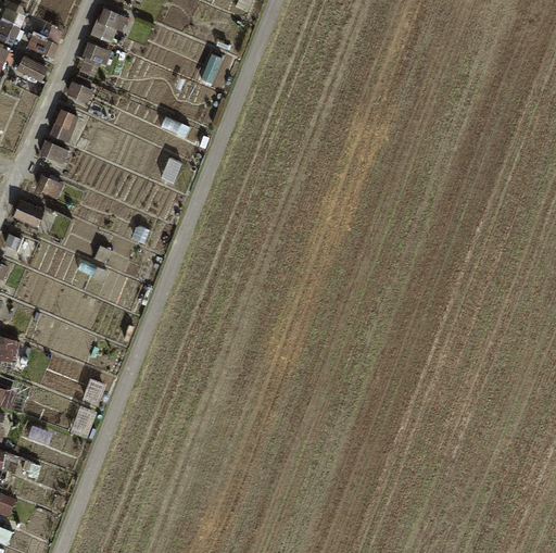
[(235,0),(232,5),(247,12),(251,0),(235,0)]
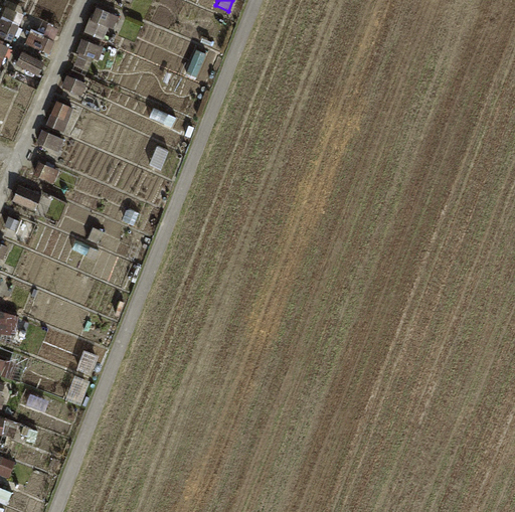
[(116,16),(96,7),(91,19),(111,28),(116,16)]
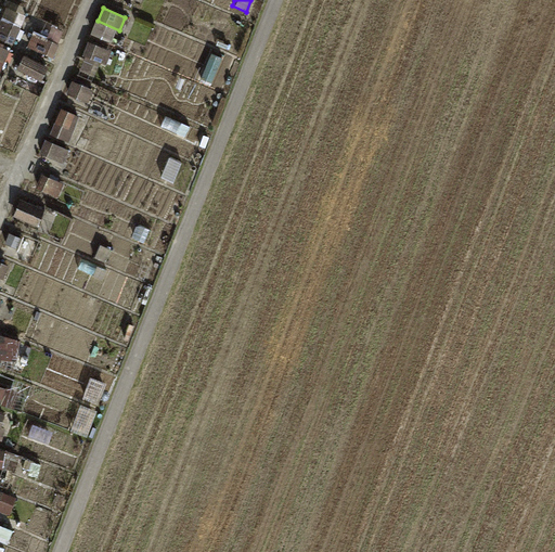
[(13,26),(0,20),(0,37),(7,40),(13,26)]
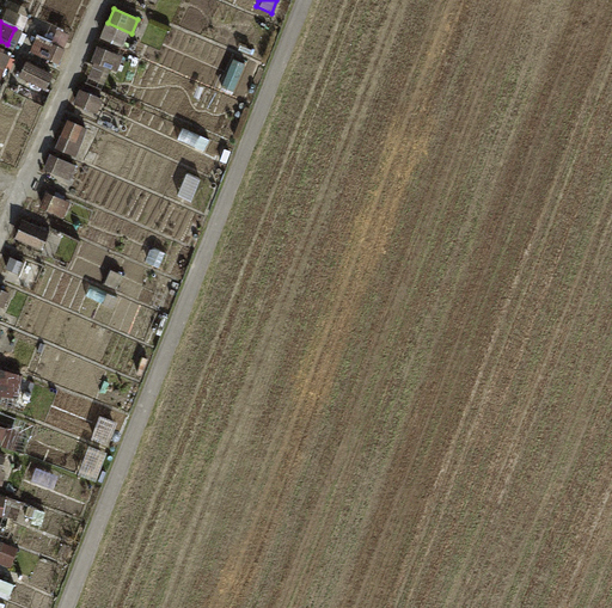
[(62,49),(35,37),(30,50),(56,62),(62,49)]
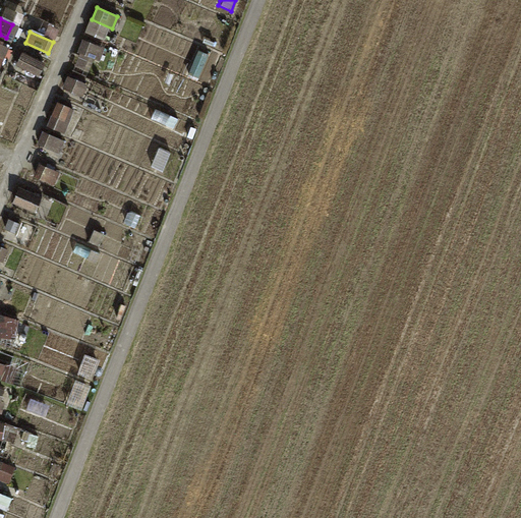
[(102,48),(83,40),(77,52),(97,60),(102,48)]
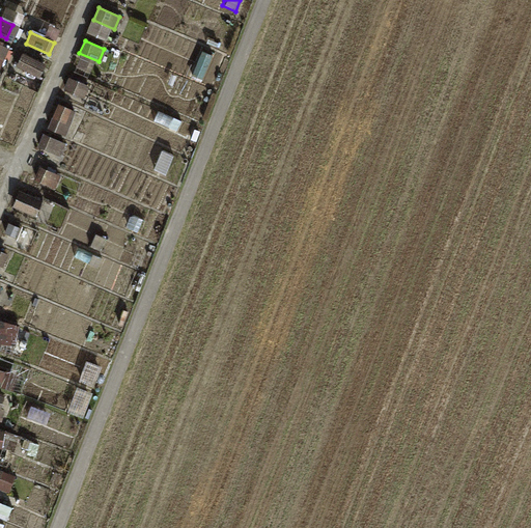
[(45,63),(20,52),(15,65),(39,76),(45,63)]
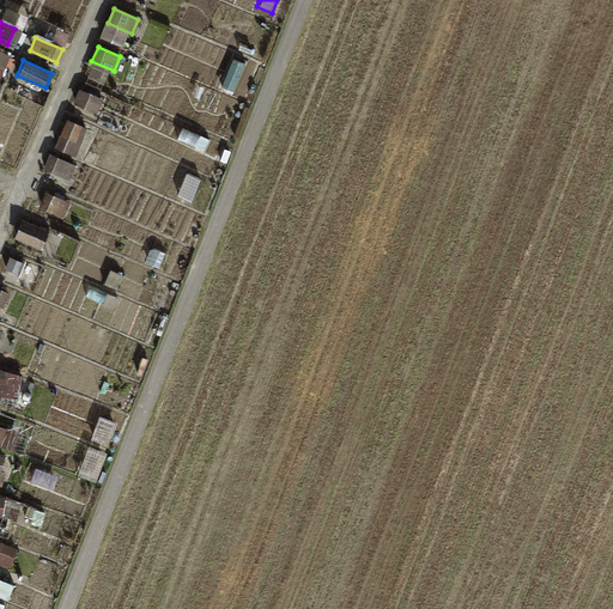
[(246,66),(234,60),(222,85),(234,91),(246,66)]
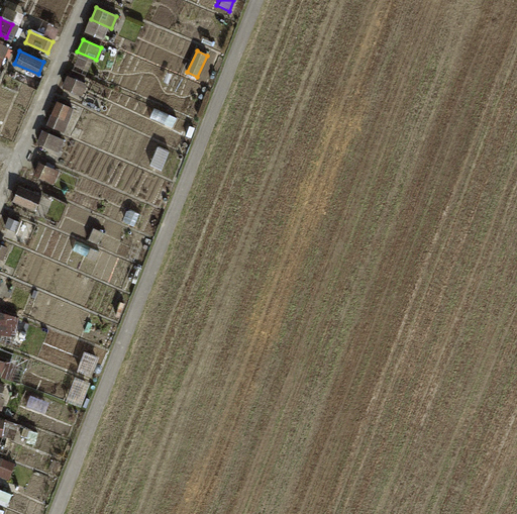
[(92,61),(79,55),(72,70),(85,76),(92,61)]
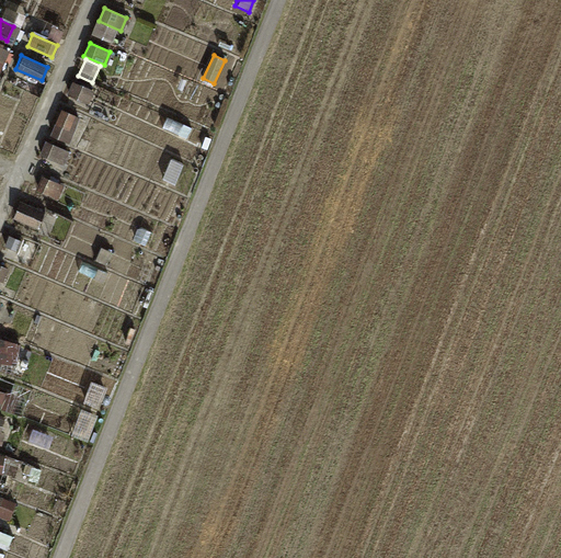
[(94,91),(72,82),(67,95),(88,104),(94,91)]
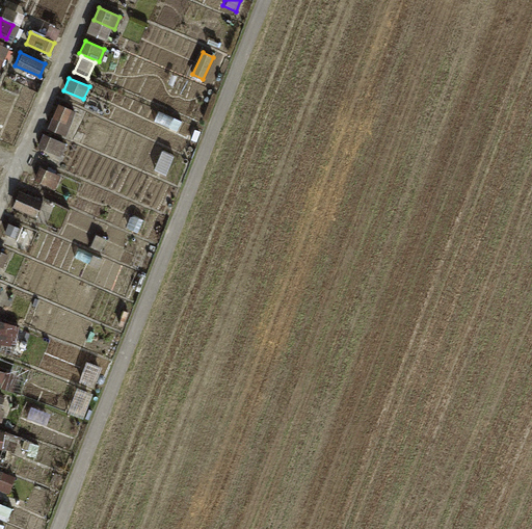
[(127,98),(115,93),(112,100),(124,105),(127,98)]
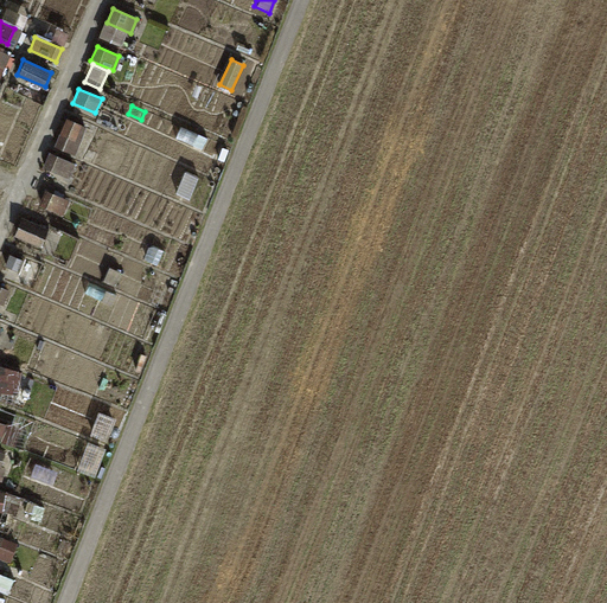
[(91,128),(64,116),(53,142),(80,154),(91,128)]
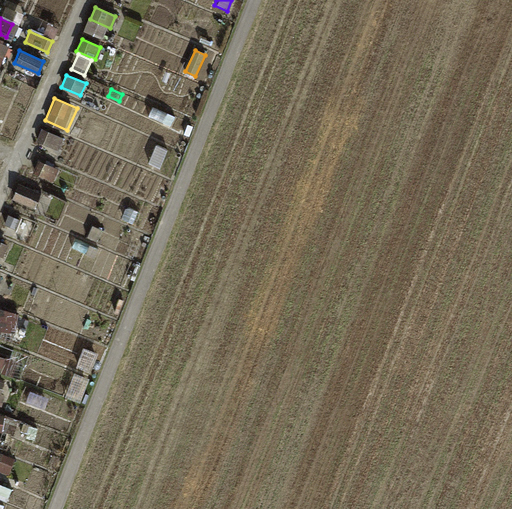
[(174,119),(167,116),(160,131),(167,134),(174,119)]
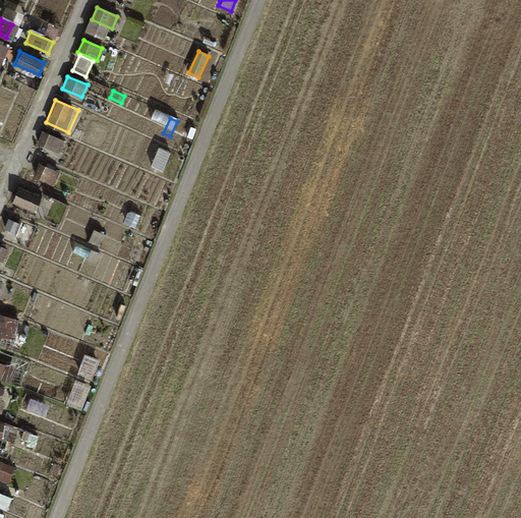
[(198,128),(190,125),(185,136),(193,140),(198,128)]
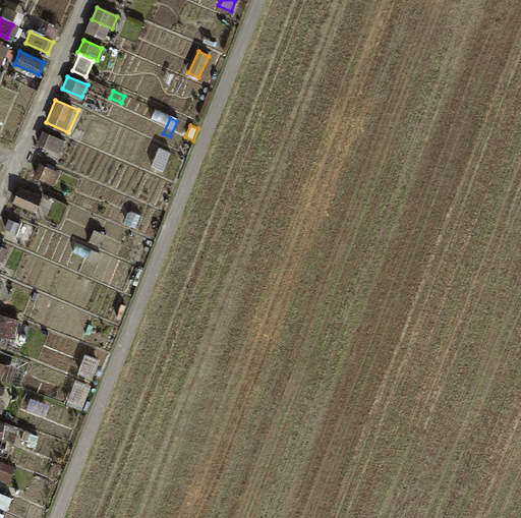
[(65,141),(41,130),(36,142),(60,153),(65,141)]
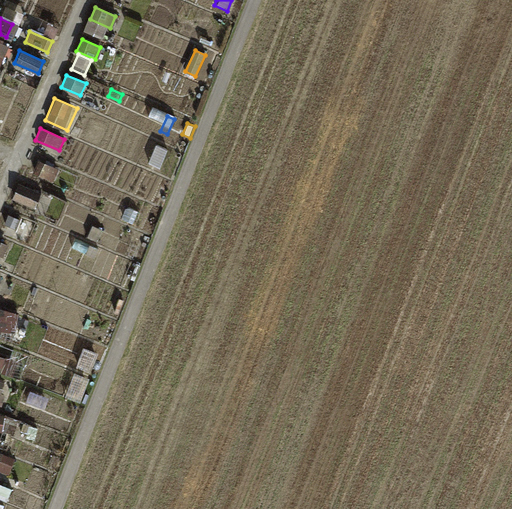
[(173,152),(162,147),(154,165),(166,170),(173,152)]
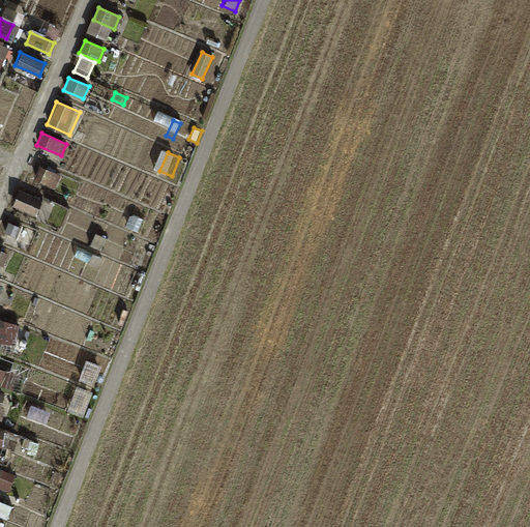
[(57,174),(39,167),(34,179),(51,186),(57,174)]
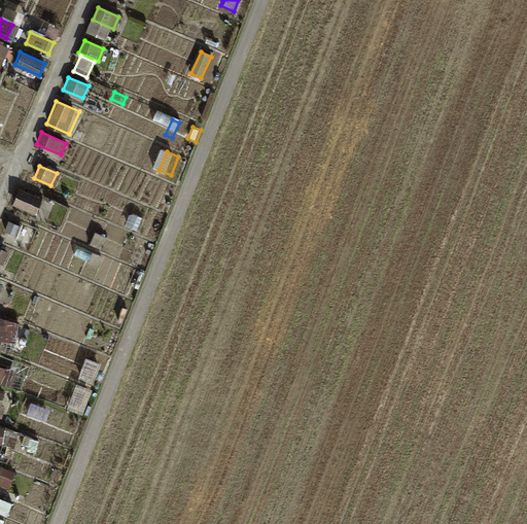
[(50,206),(16,190),(10,205),(44,220),(50,206)]
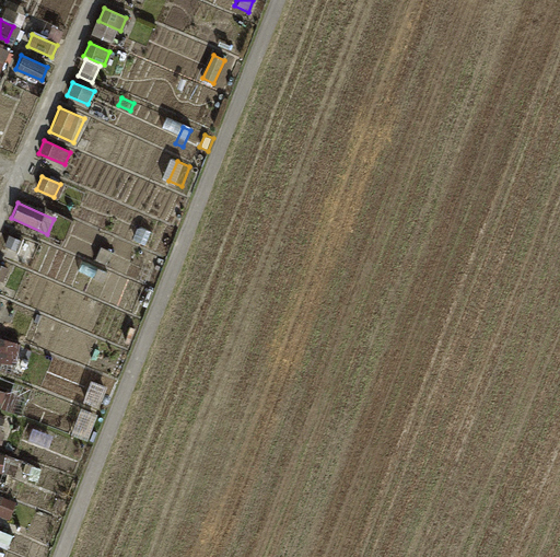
[(150,235),(142,231),(138,241),(146,244),(150,235)]
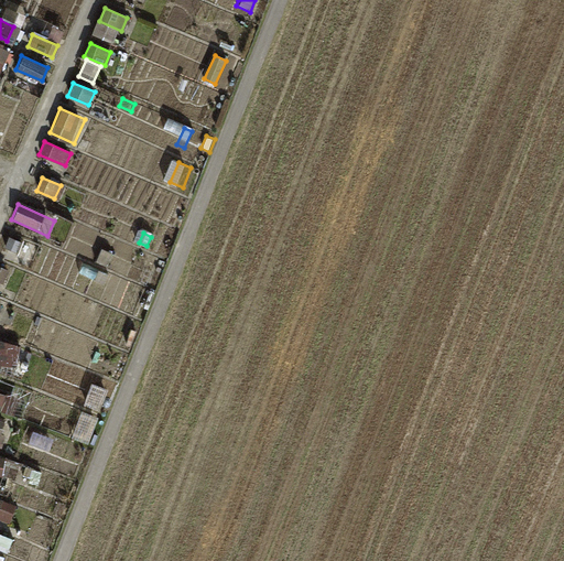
[(111,254),(101,249),(96,261),(106,266),(111,254)]
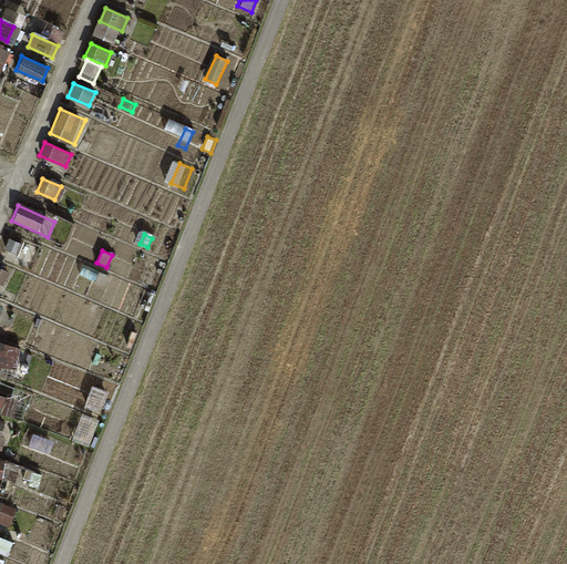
[(110,276),(99,272),(93,282),(104,287),(110,276)]
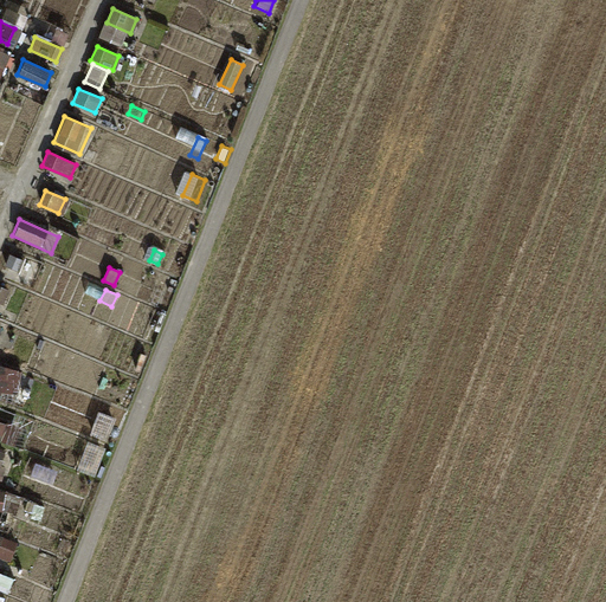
[(168,315),(160,311),(152,330),(160,334),(168,315)]
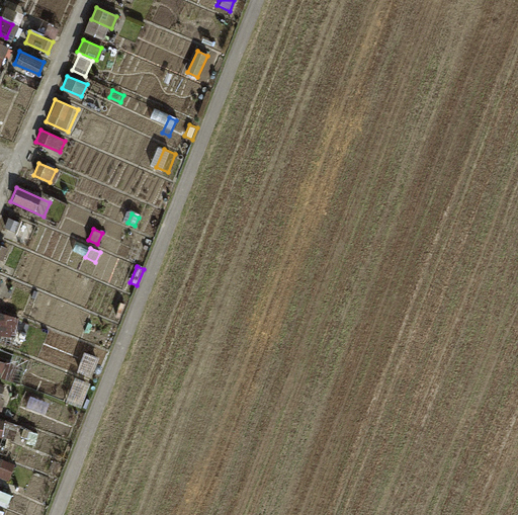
[(126,305),(120,303),(114,318),(120,320),(126,305)]
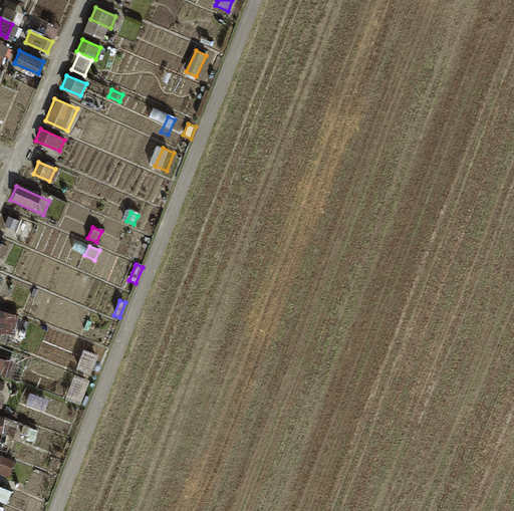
[(81,357),(72,353),(68,364),(76,368),(81,357)]
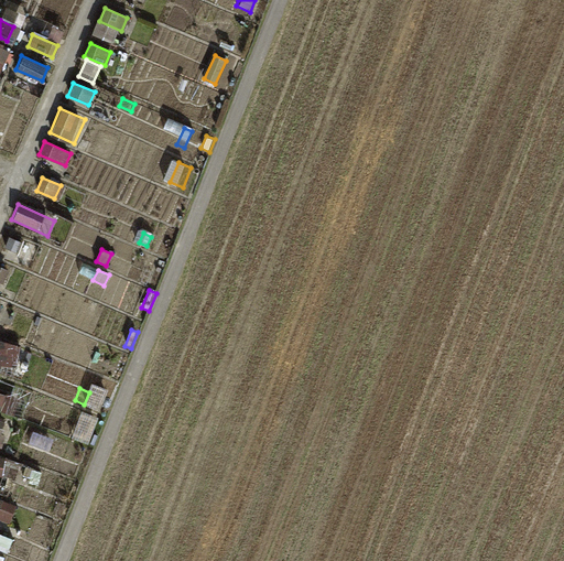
[(65,423),(50,417),(45,428),(61,433),(65,423)]
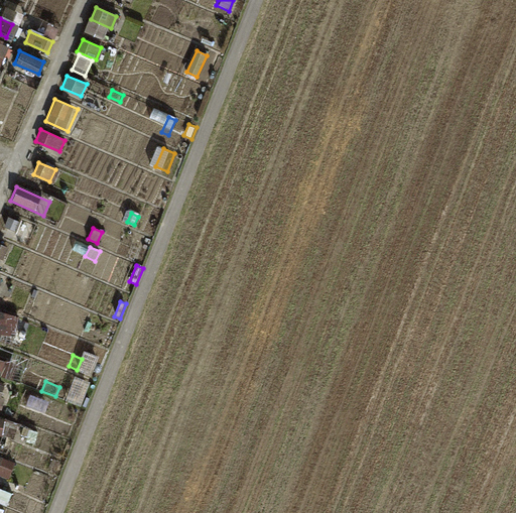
[(40,397),(30,393),(26,402),(36,406),(40,397)]
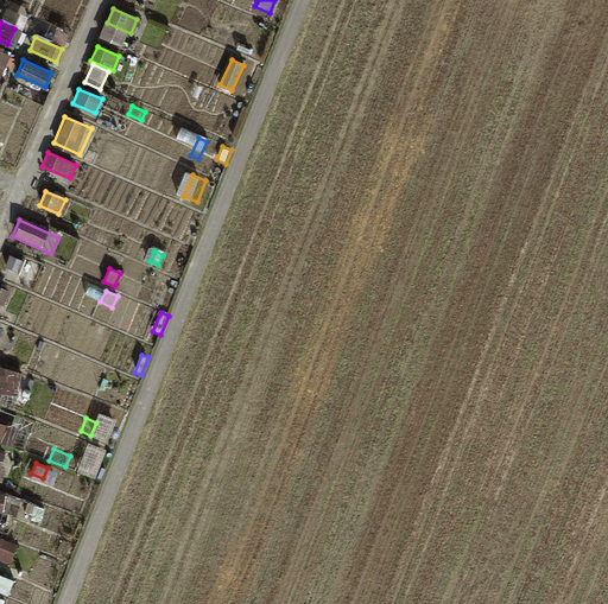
[(20,500),(0,493),(0,512),(14,516),(20,500)]
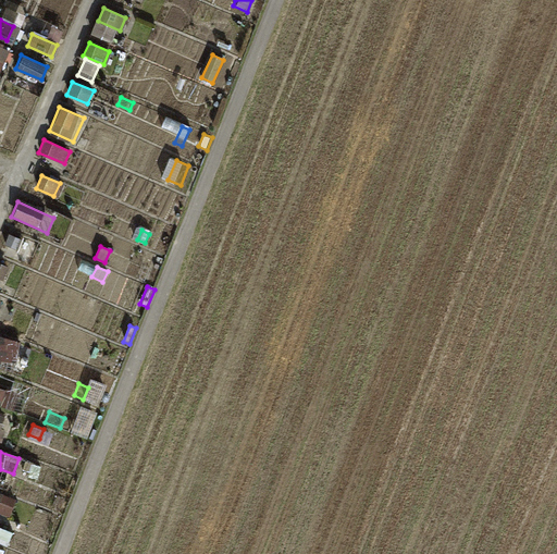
[(31,484),(17,479),(11,493),(24,499),(31,484)]
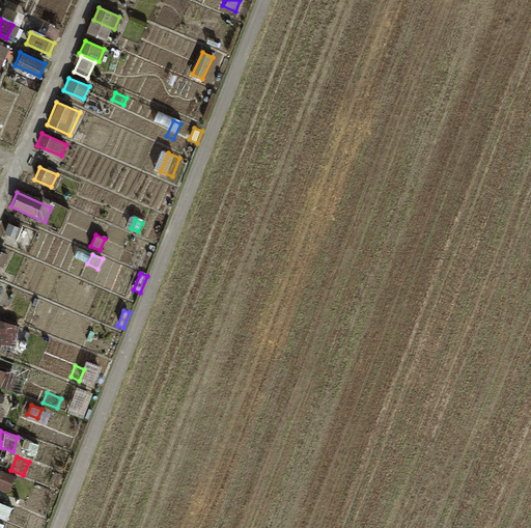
[(12,476),(0,471),(0,485),(6,489),(12,476)]
